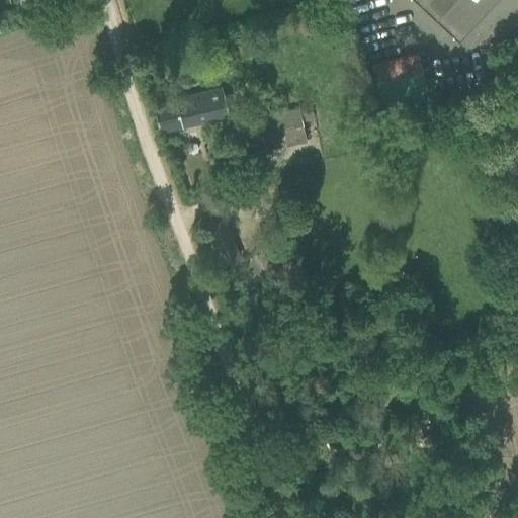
[(417,0),(456,36),(491,0),(417,0)]
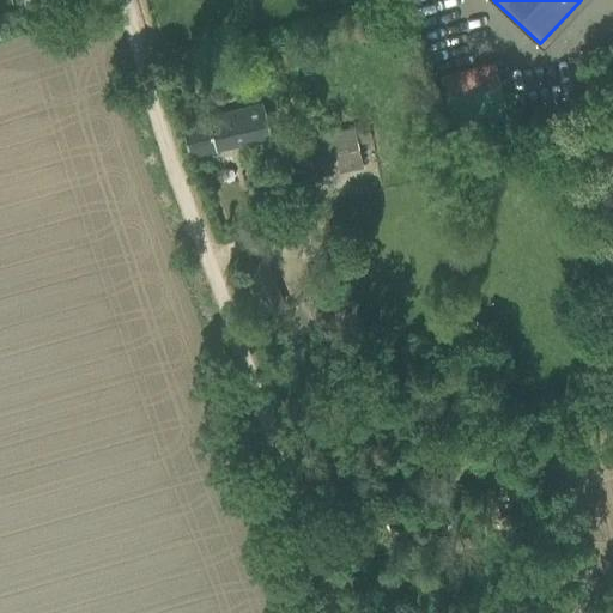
[(208,117),(207,113),(178,119),(178,120),(180,120),(188,156),(212,151),(269,139),(263,110),(232,116),(231,113),(208,117)]
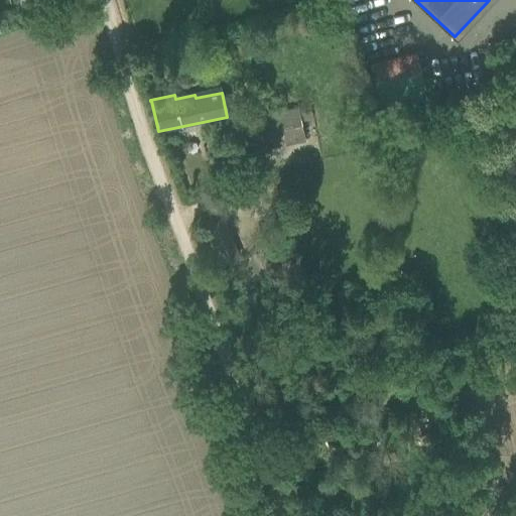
[(246,152),(304,140),(297,108),(239,120),(246,152)]
